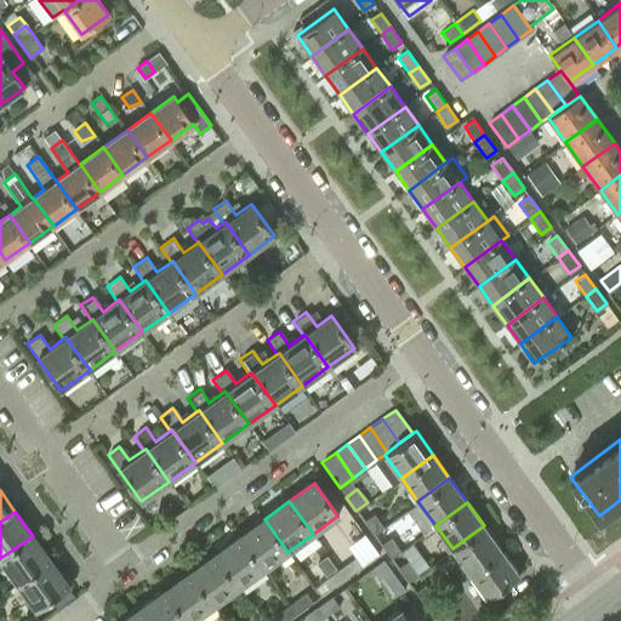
[(363,520),(372,534),(385,525),(375,512),(363,520)]
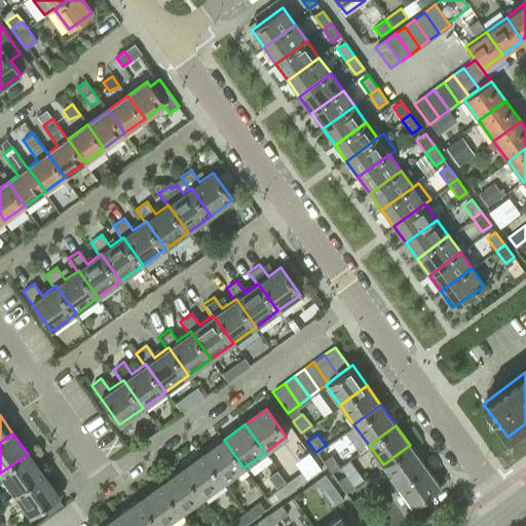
[(243,467),(224,440),(203,455),(223,482),(243,467)]
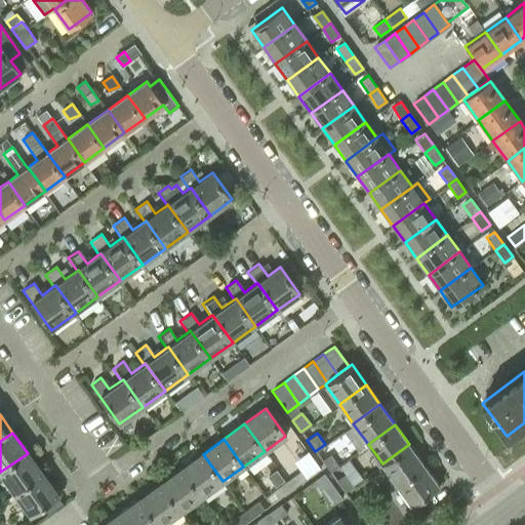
[(315,451),(330,472),(339,465),(325,444),(315,451)]
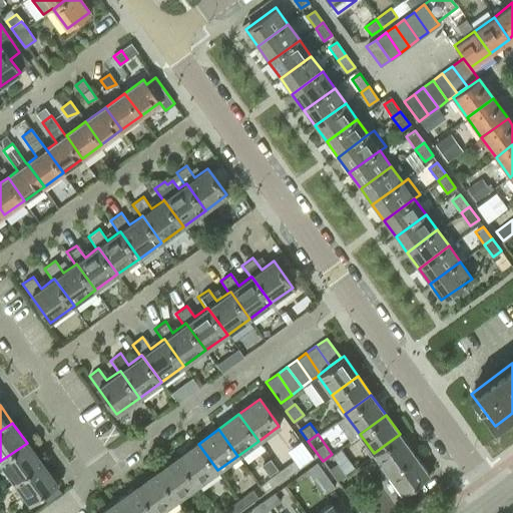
[(400,434),(374,453),(388,473),(414,454),(400,434)]
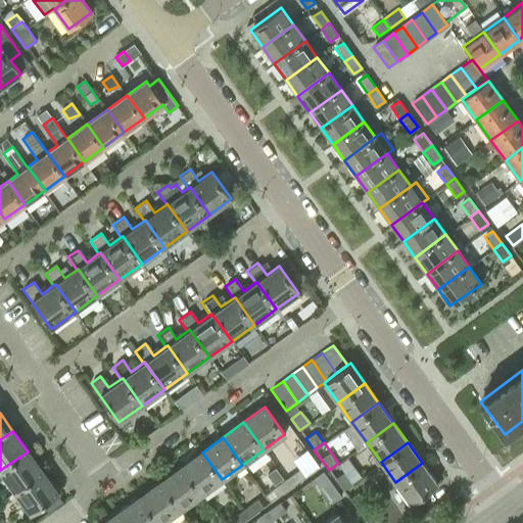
[(0,471),(14,492),(43,473),(28,452),(0,470),(0,471)]
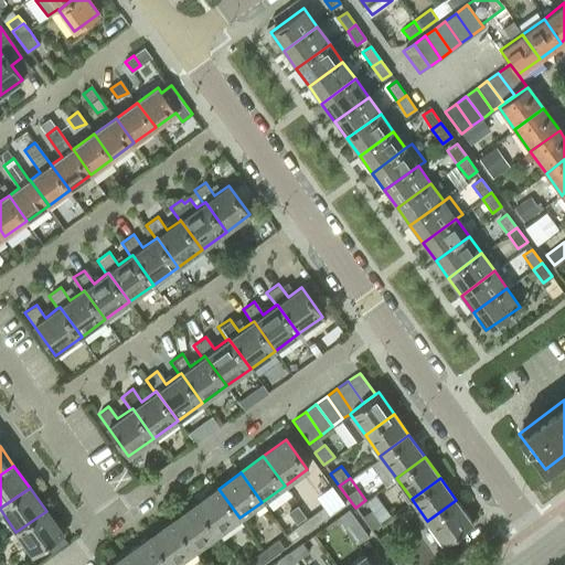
[(219,489),(196,504),(217,534),(240,518),(219,489)]
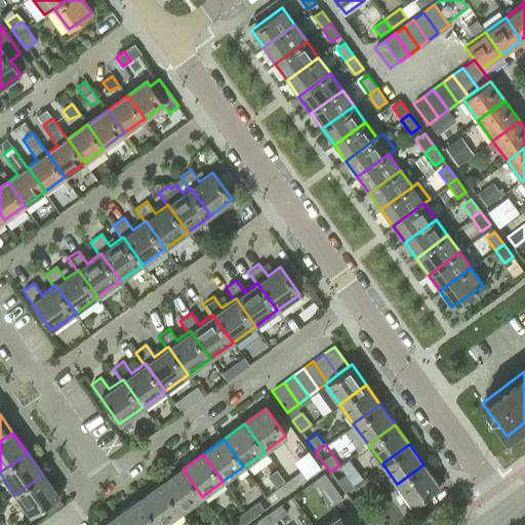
[(423,465),(397,484),(412,506),(439,486),(423,465)]
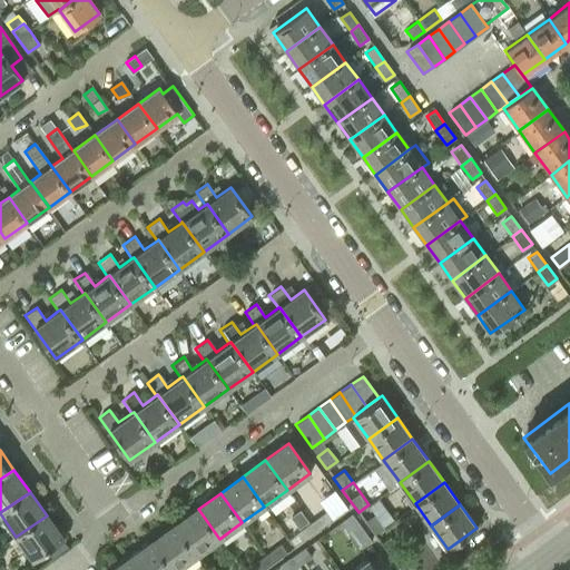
[(176,524),(197,554),(219,539),(198,509),(176,524)]
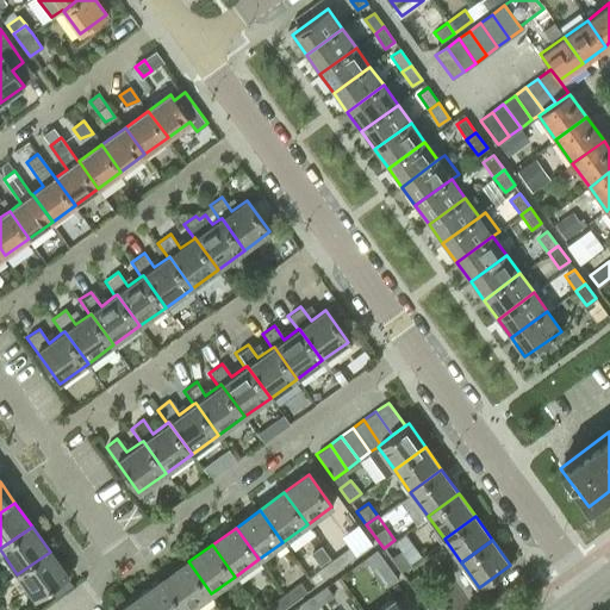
[(319,565),(330,558),(322,546),(311,553),(319,565)]
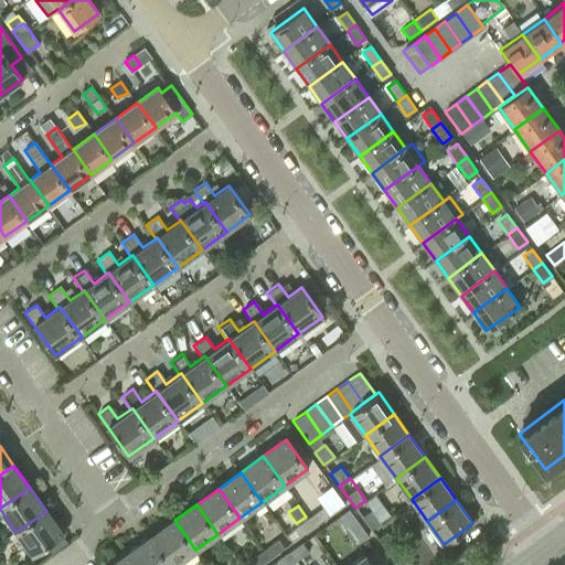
[(308,518),(313,526),(330,514),(323,505),(308,518)]
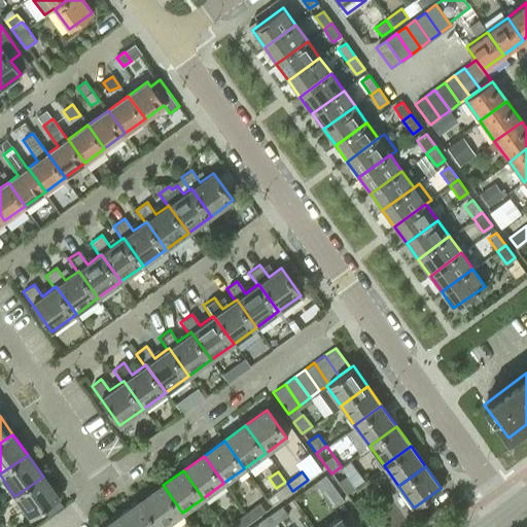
[(340,517),(349,510),(324,476),(315,482),(340,517)]
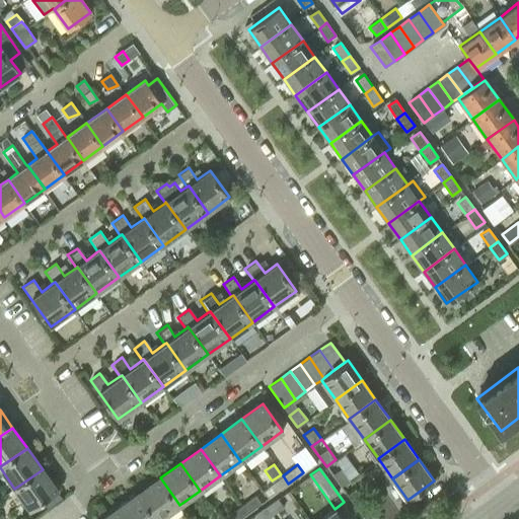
[(332,474),(342,488),(351,480),(341,468),(332,474)]
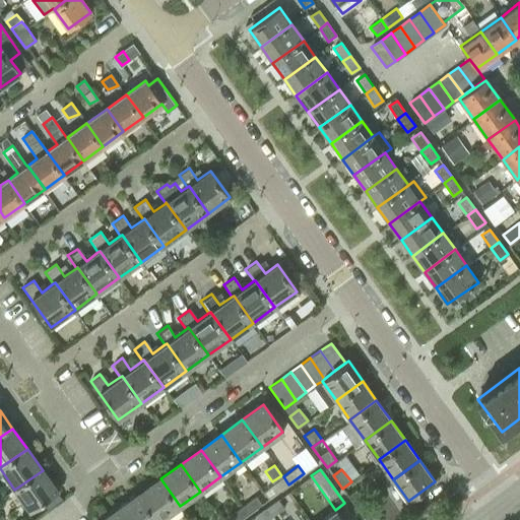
[(57,491),(43,470),(14,490),(29,511),(57,491)]
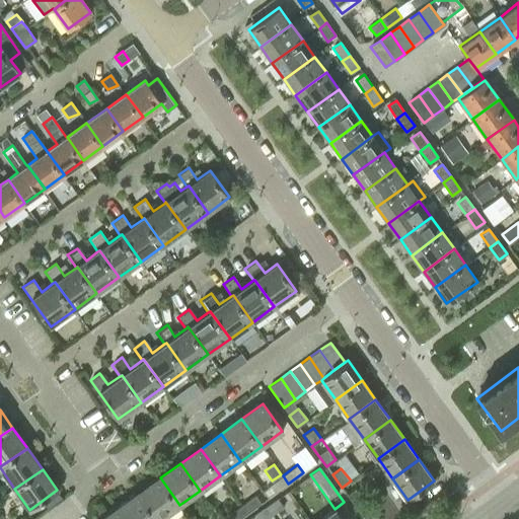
[(270,485),(276,493),(288,484),(283,475),(270,485)]
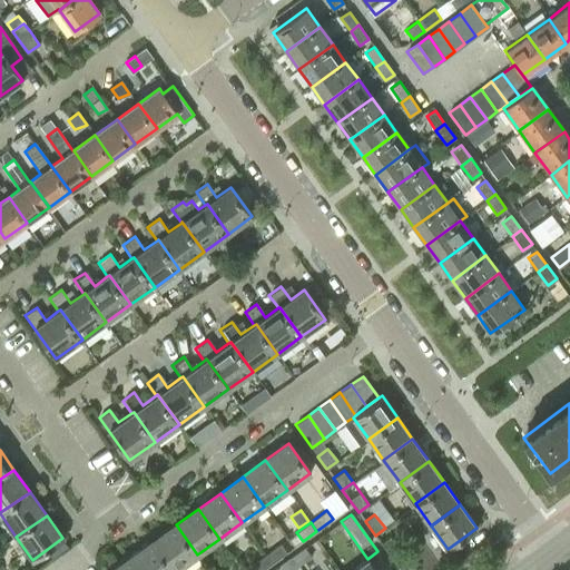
[(175,569),(197,554),(176,524),(153,542),(172,569),(175,569)]
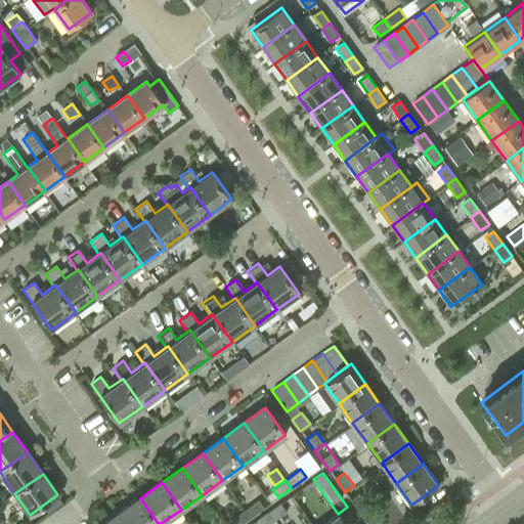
[(350,499),(358,511),(368,504),(359,492),(350,499)]
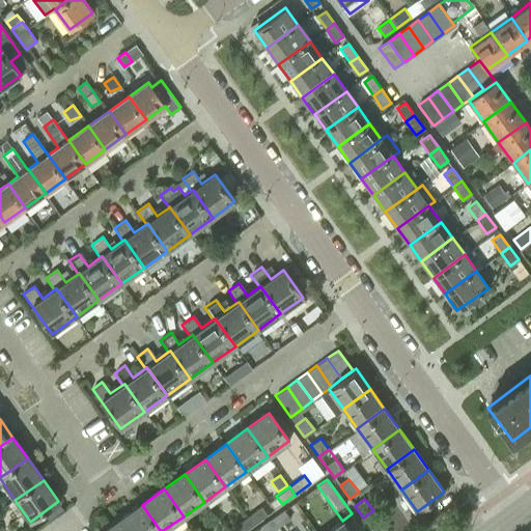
[(119,521),(127,530),(160,530),(142,505),(119,521)]
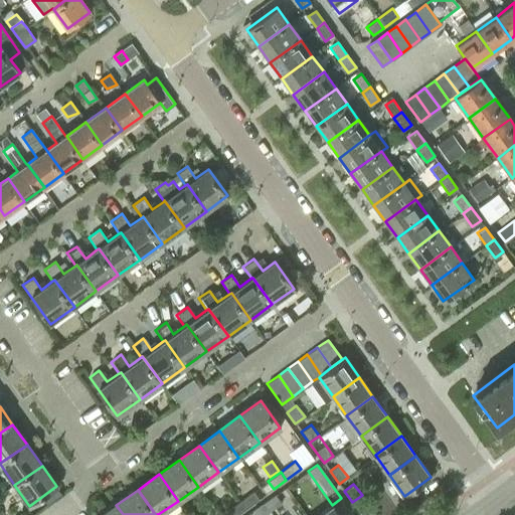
[(239,502),(244,510),(260,499),(253,491),(239,502)]
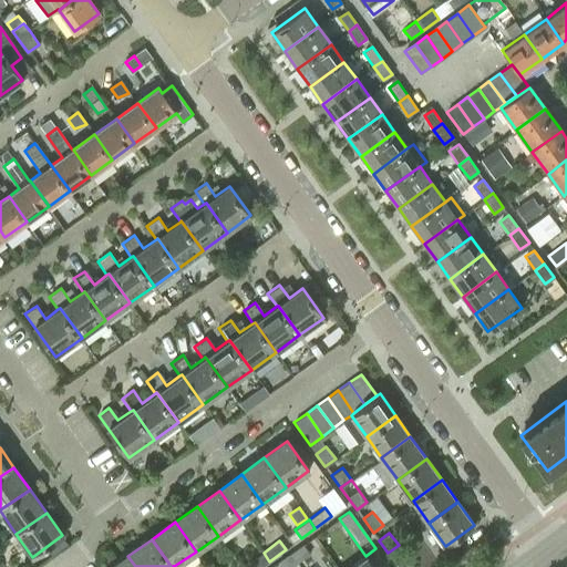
[(291,553),(298,562),(310,553),(303,544),(291,553)]
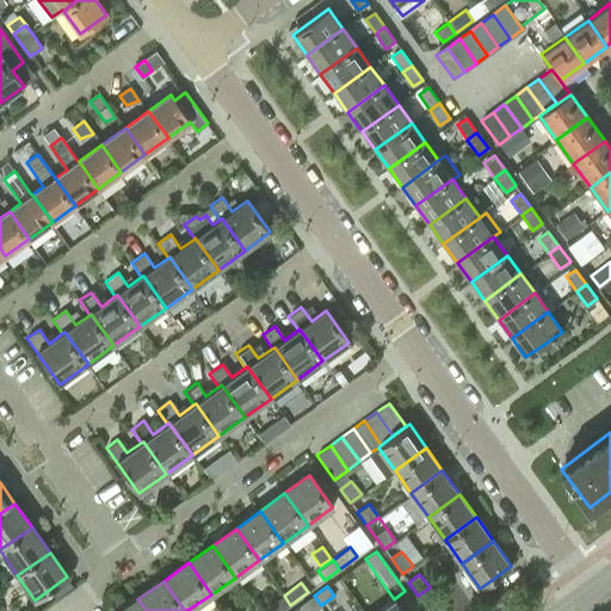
[(269,606),(272,610),(281,610),(290,605),(284,596),(269,606)]
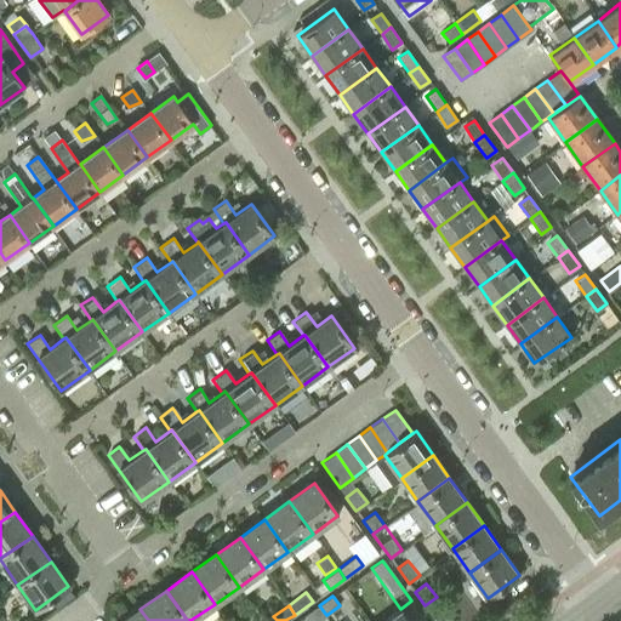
[(306,615),(309,620),(318,620),(326,615),(319,605),(306,615)]
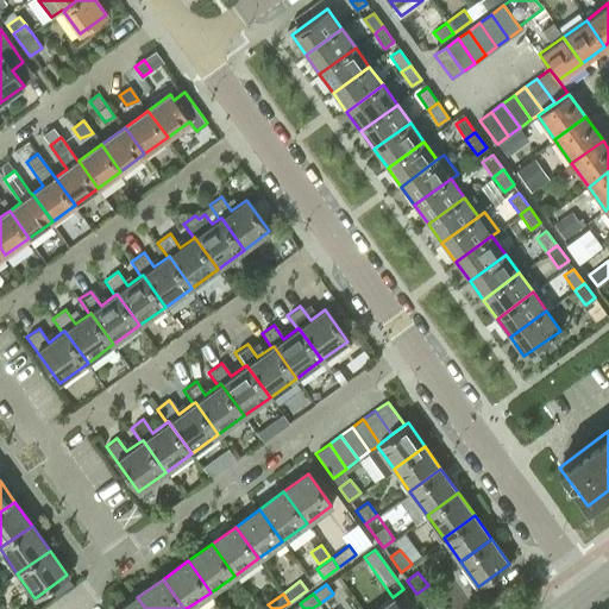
[(424,603),(427,608),(443,608),(434,596),(424,603)]
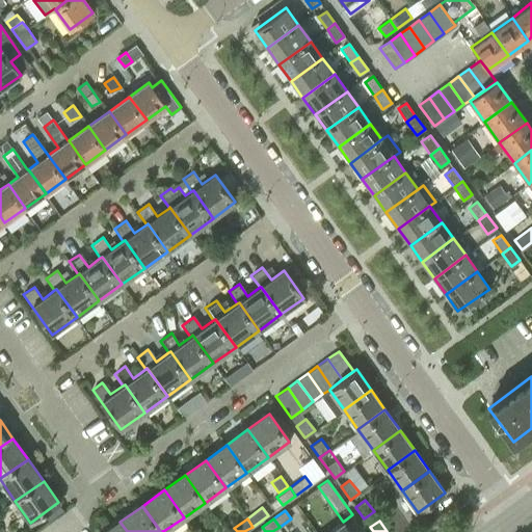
[(127,531),(120,522),(105,531),(127,531)]
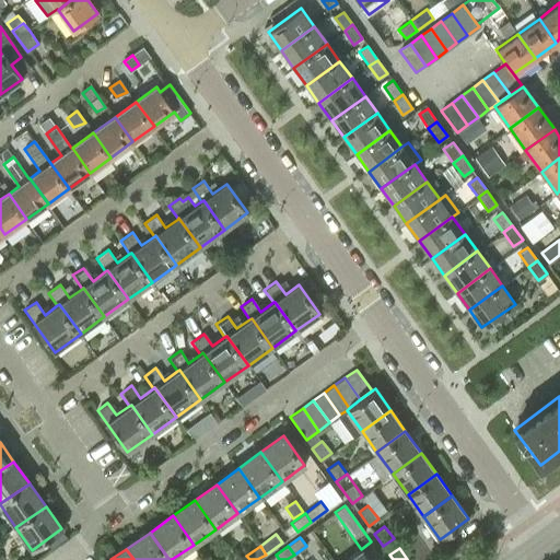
[(346,559),(369,559),(361,549),(346,559)]
